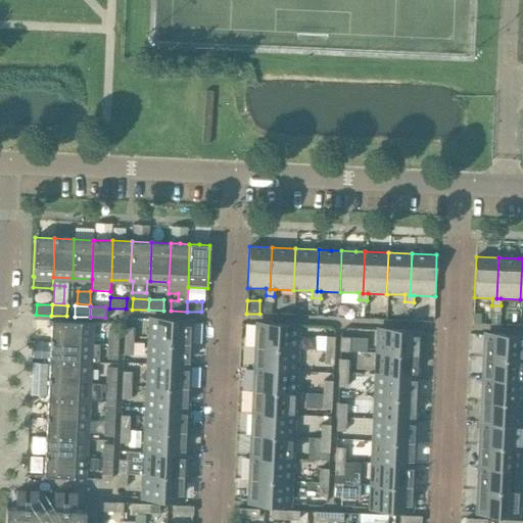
[(150,341),(189,343),(190,321),(151,319),(150,341)]
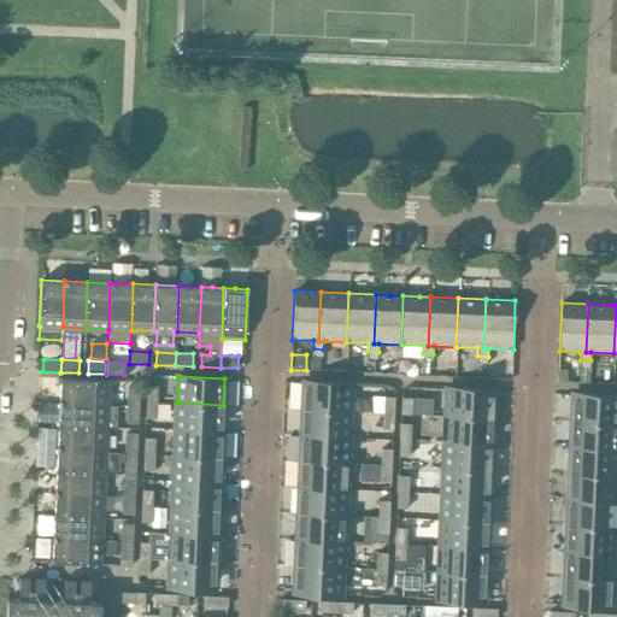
[(119,381),(60,377),(59,403),(106,405),(107,381),(119,382),(119,381)]
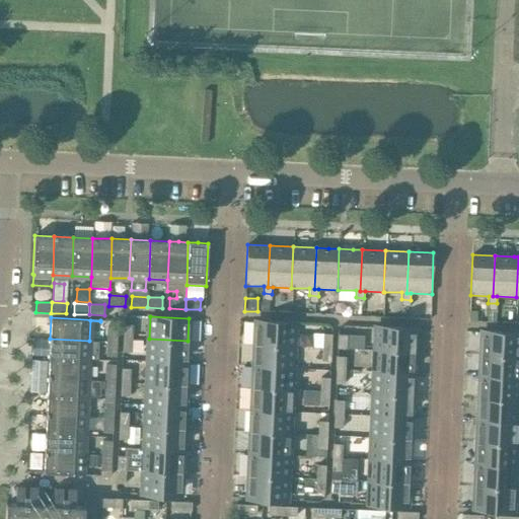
[(254,344),(294,346),(295,322),(255,321),(254,344)]
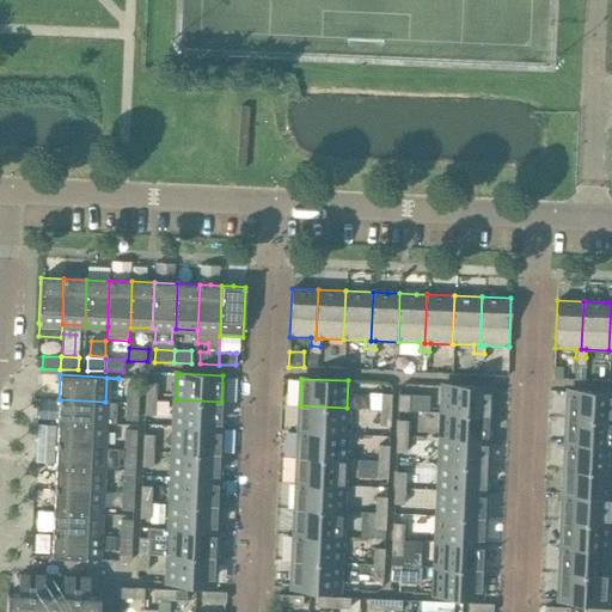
[(157,383),(146,383),(146,398),(157,398),(157,383)]
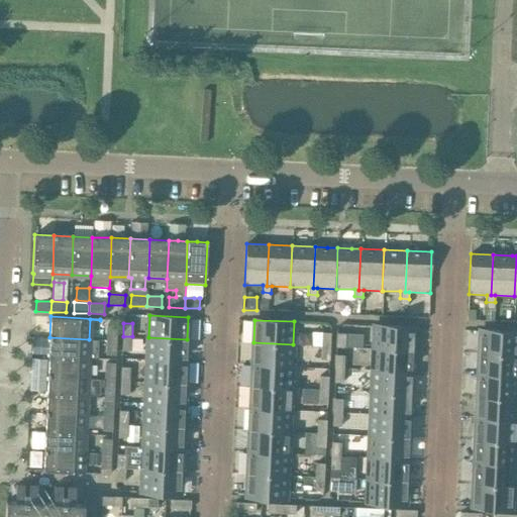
[(117,325),(107,325),(106,340),(116,340),(117,325)]
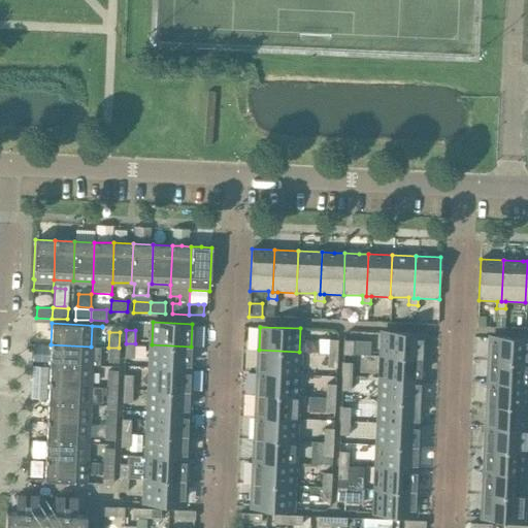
[(422,334),(383,332),(382,356),(421,358),(422,334)]
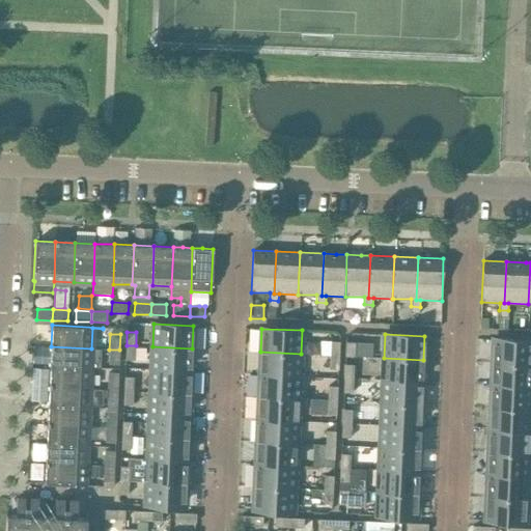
[(492,363),(530,364),(530,340),(493,339),(493,358),(492,363)]
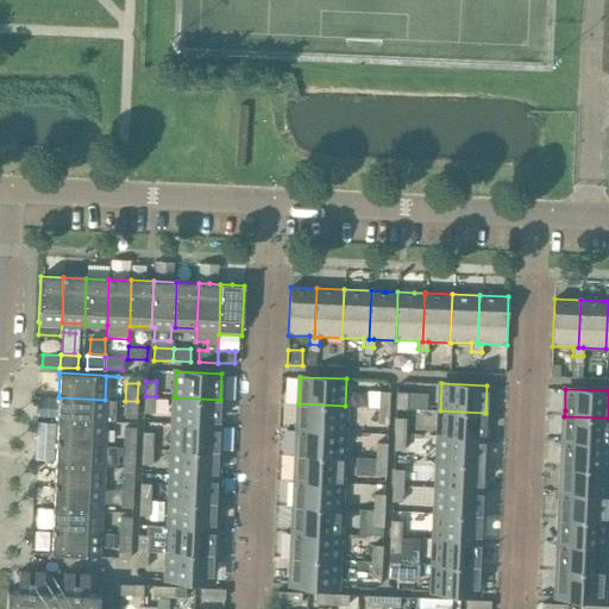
[(389,391),(380,391),(378,407),(389,407),(389,391)]
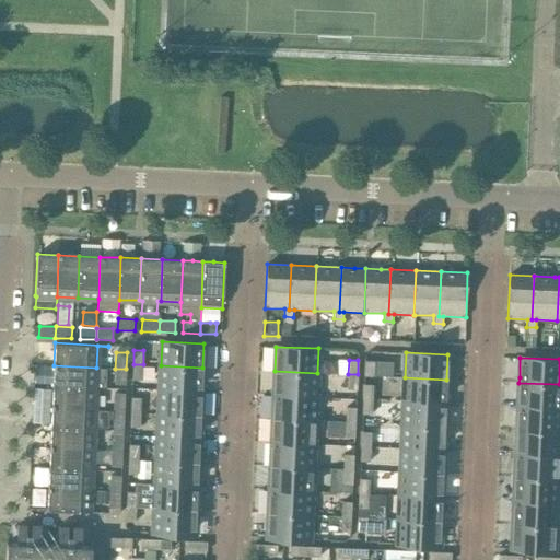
[(374,376),(374,361),(365,361),(364,375),(374,376)]
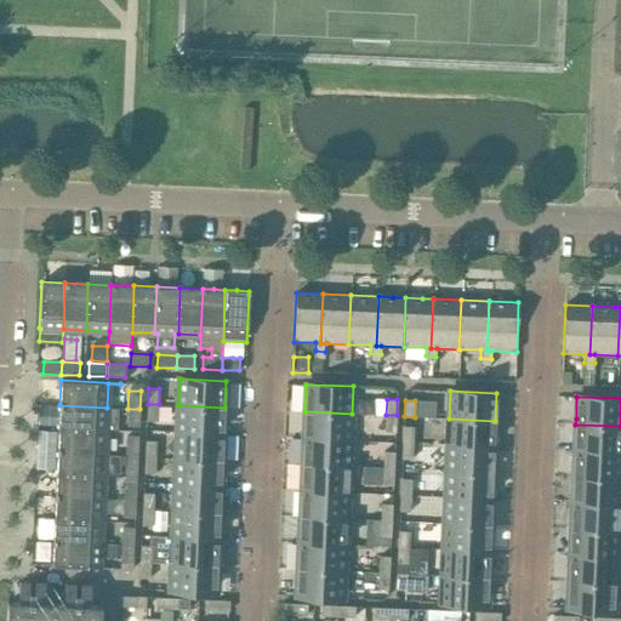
[(147,421),(158,421),(159,404),(148,404),(147,421)]
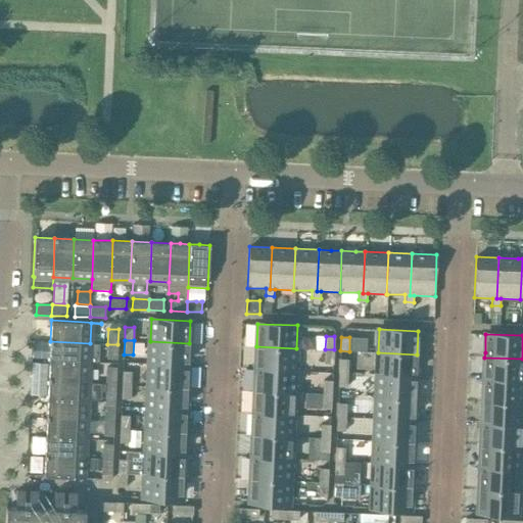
[(90,343),(50,341),(50,361),(89,363),(90,343)]
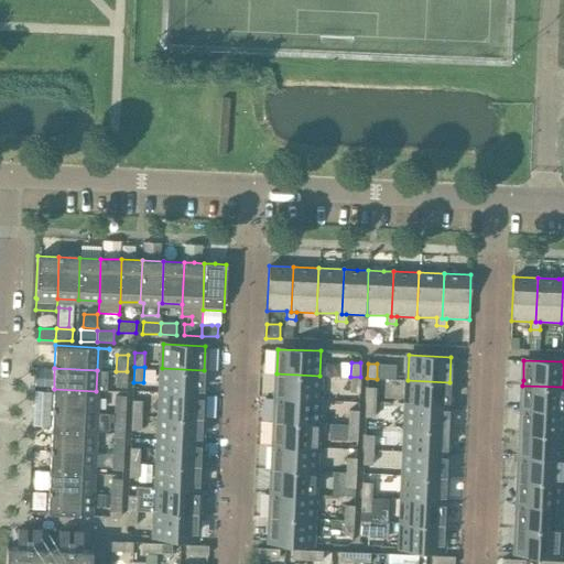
[(204,370),(162,368),(161,391),(203,393),(204,370)]
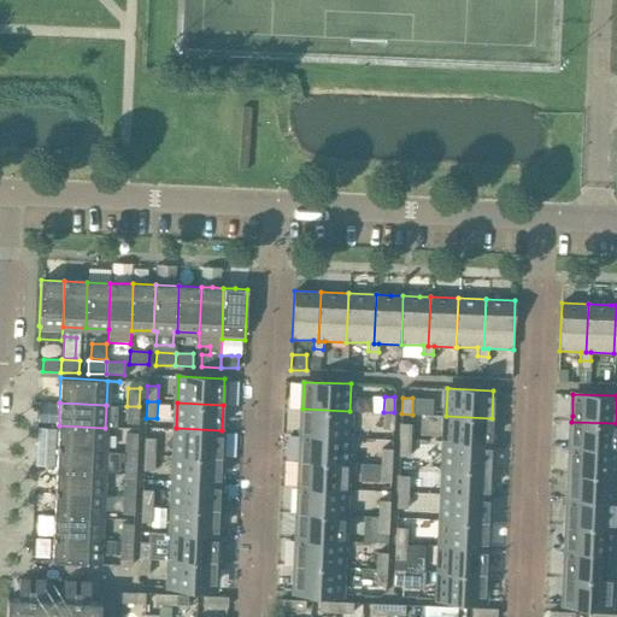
[(125,423),(139,424),(139,406),(127,406),(125,423)]
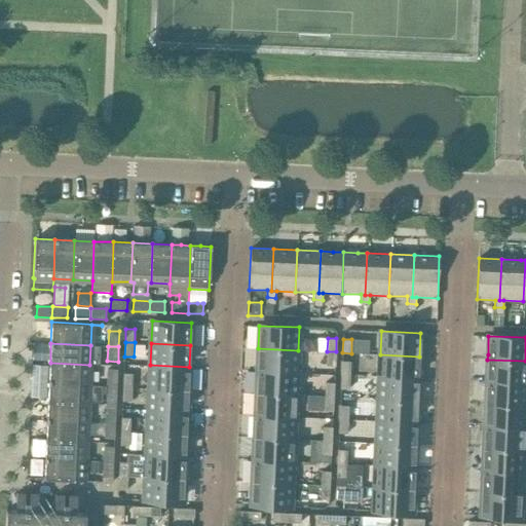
[(298,350),(258,348),(257,370),(297,372),(298,350)]
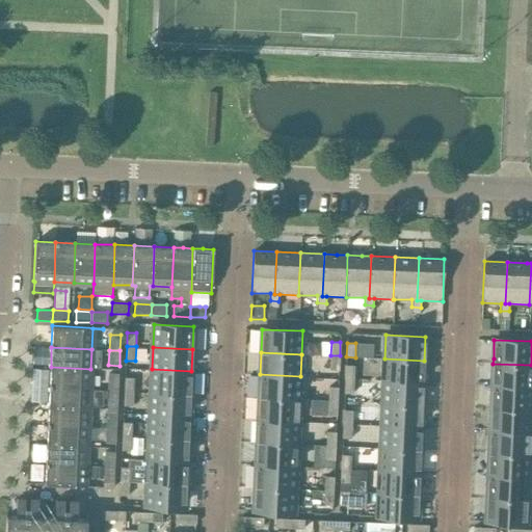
[(329,370),(339,370),(340,355),(330,355),(329,370)]
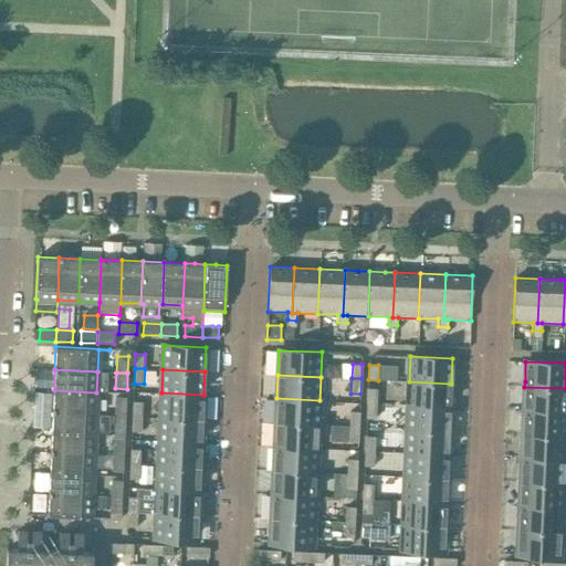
[(408,406),(450,407),(451,384),(409,381),(408,406)]
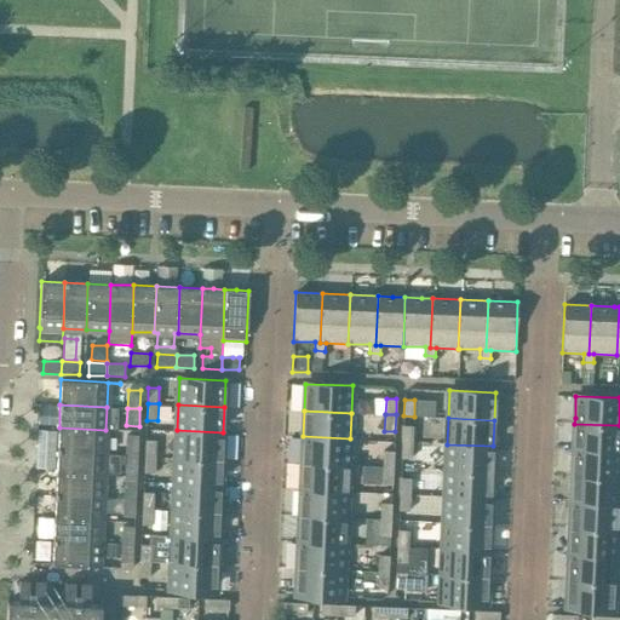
[(573,449),(619,452),(619,425),(574,424),(573,449)]
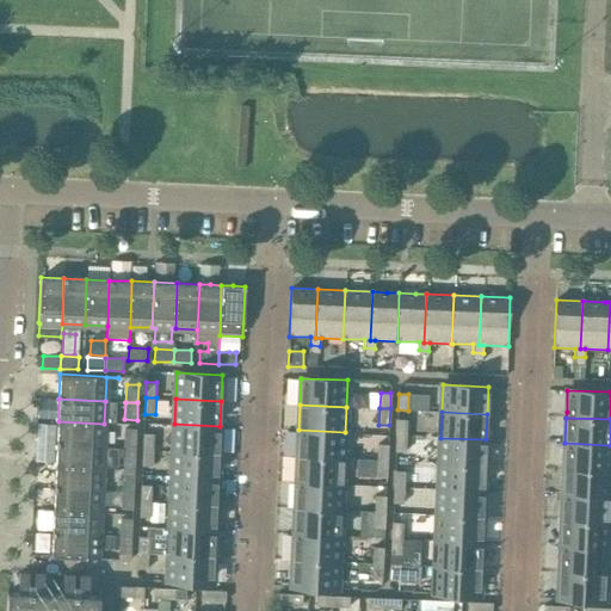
[(407,420),(397,419),(396,436),(407,436),(407,420)]
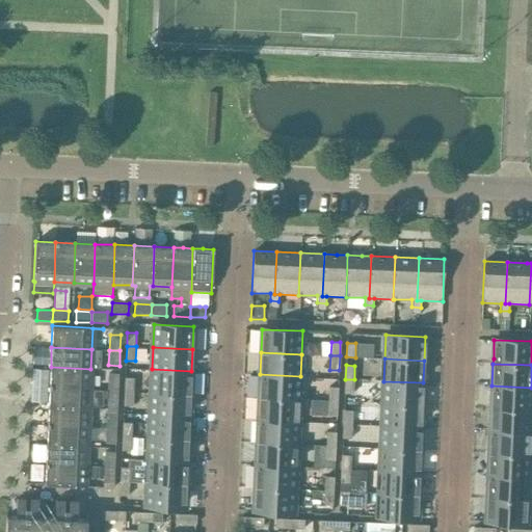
[(90,369),(51,367),(50,387),(90,388),(90,369)]
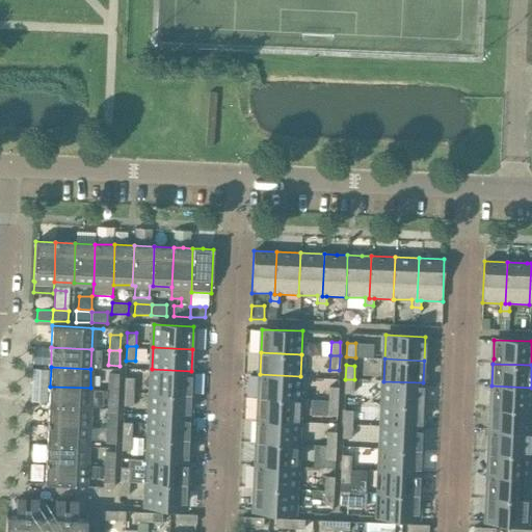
[(191,371),(152,369),(151,392),(190,394),(191,371)]
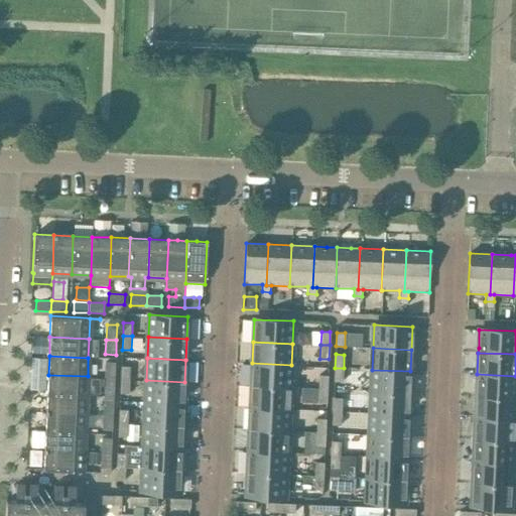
[(105,363),(104,377),(114,378),(115,363),(105,363)]
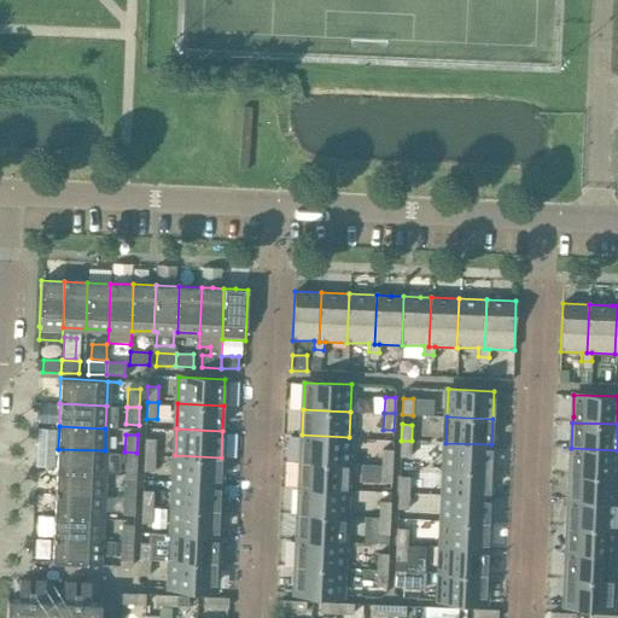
[(349,437),(302,435),(301,461),(348,464),(349,437)]
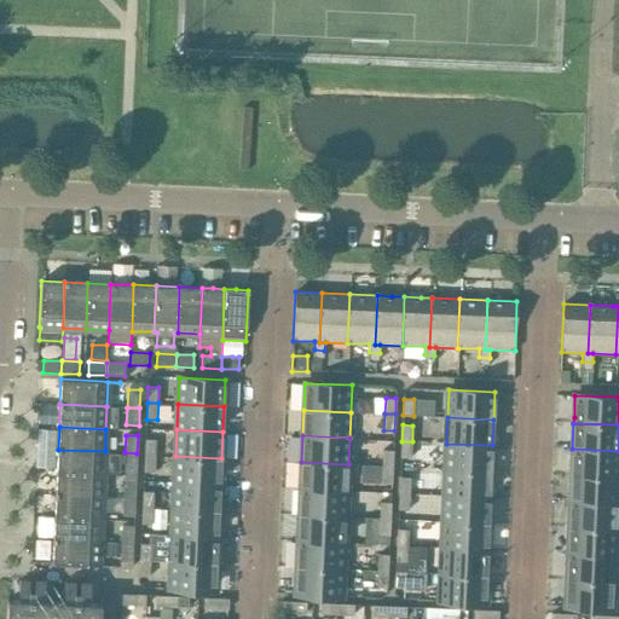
[(156,440),(145,439),(145,455),(156,455),(156,440)]
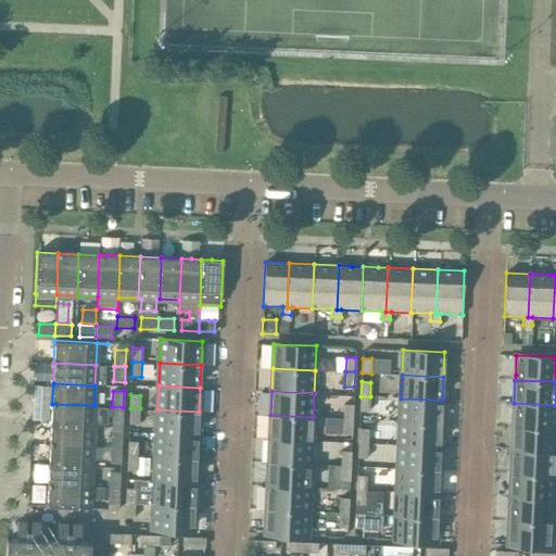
[(359,411),(369,412),(370,396),(361,396),(359,411)]
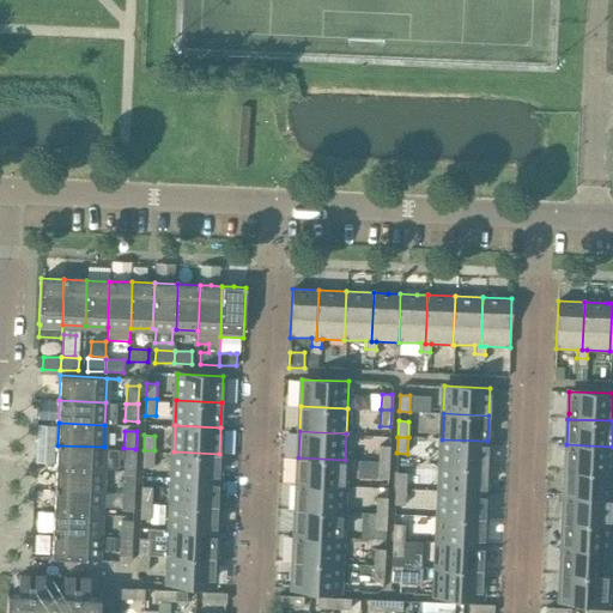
[(441,465),(487,467),(487,441),(442,439),(441,465)]
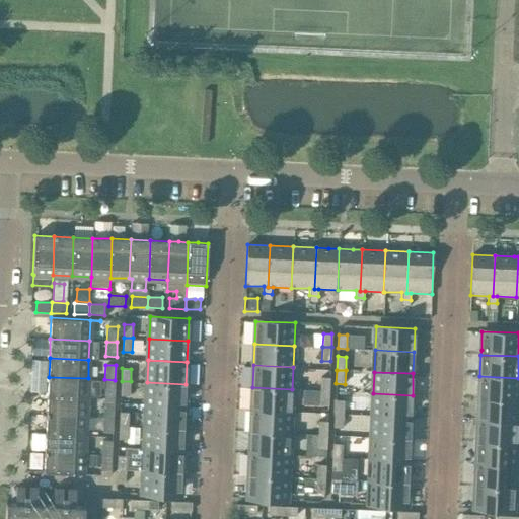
[(478,398),(518,400),(518,382),(518,378),(479,376),(479,394),(478,398)]
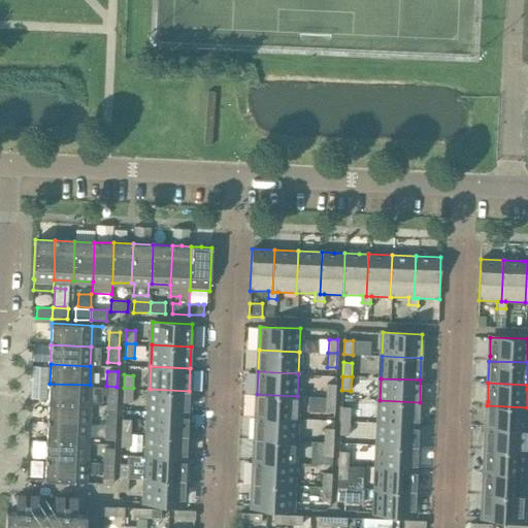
[(90,385),(50,384),(48,402),(89,404),(90,385)]
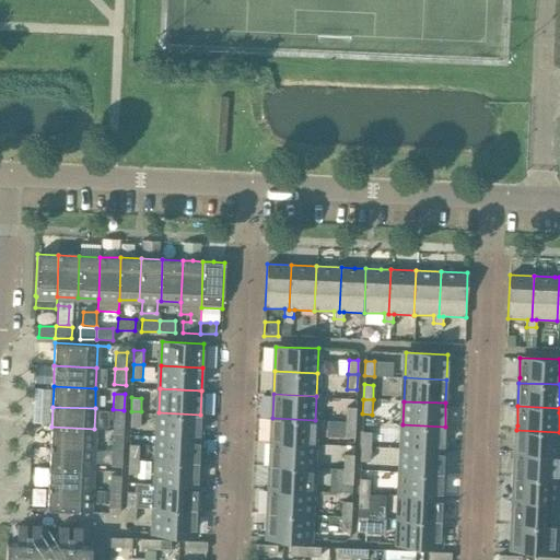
[(356,408),(347,407),(346,421),(356,421),(356,408)]
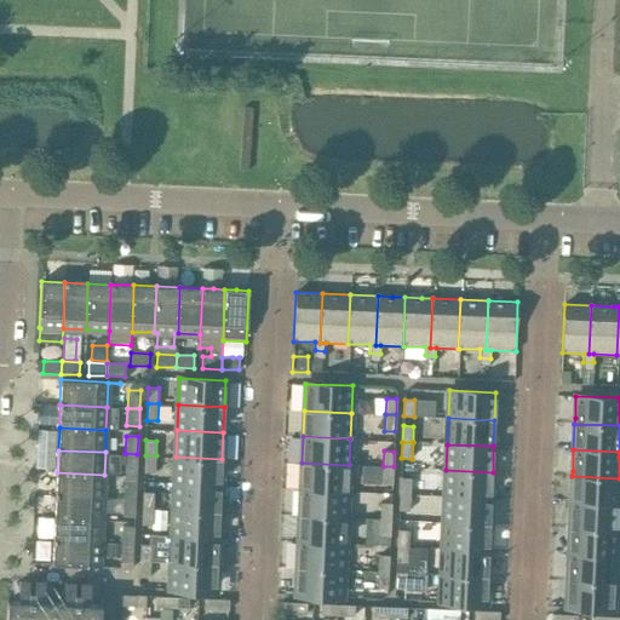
[(137,472),(137,454),(125,453),(125,472),(137,472)]
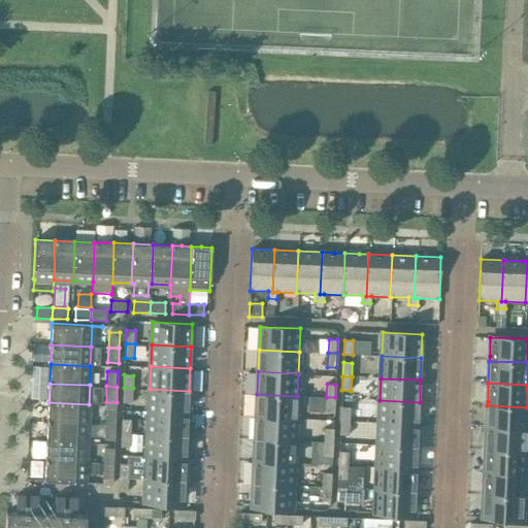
[(123,402),(132,402),(133,388),(124,388),(123,402)]
